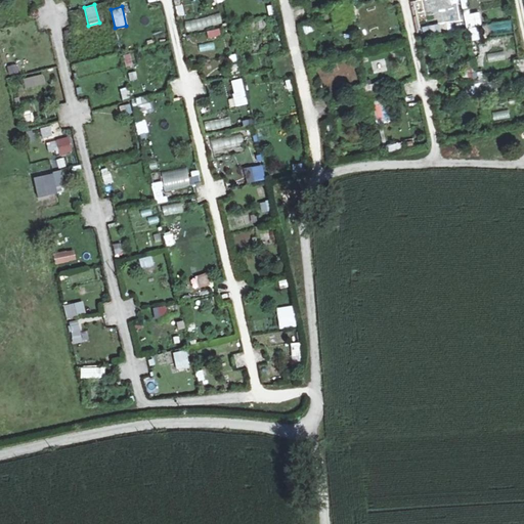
[(479,10),(465,13),(467,28),(482,25),(479,10)]
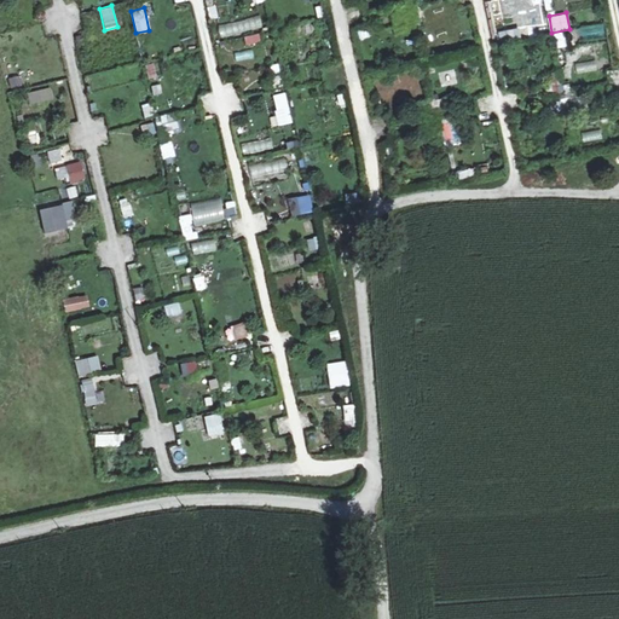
[(577,71),(597,68),(596,61),(576,63),(577,71)]
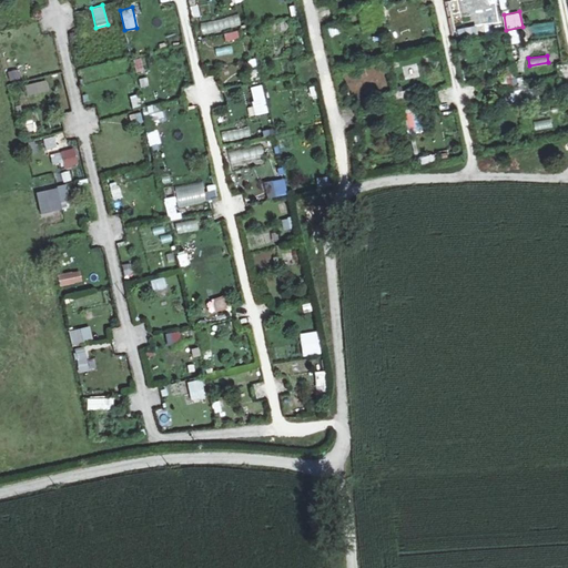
[(246,59),(251,80),(259,79),(255,58),(246,59)]
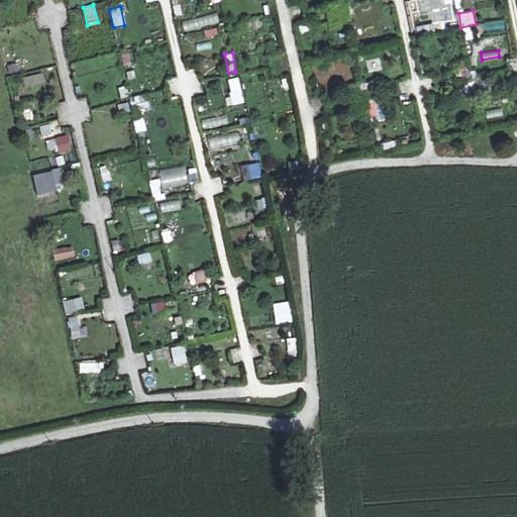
[(5,65),(7,74),(18,72),(16,63),(5,65)]
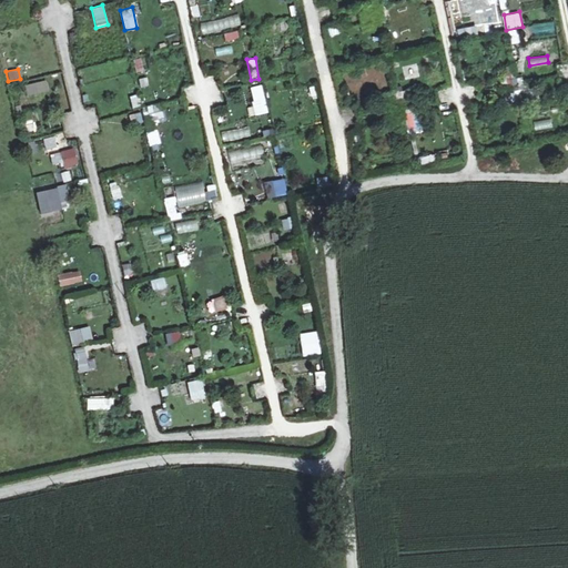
[(511,78),(513,84),(501,85),(504,101),(528,98),(525,75),(511,78)]
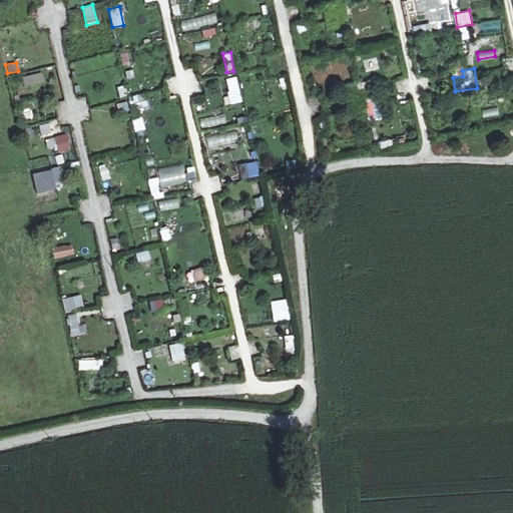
[(24,86),(44,80),(41,71),(22,76),(24,86)]
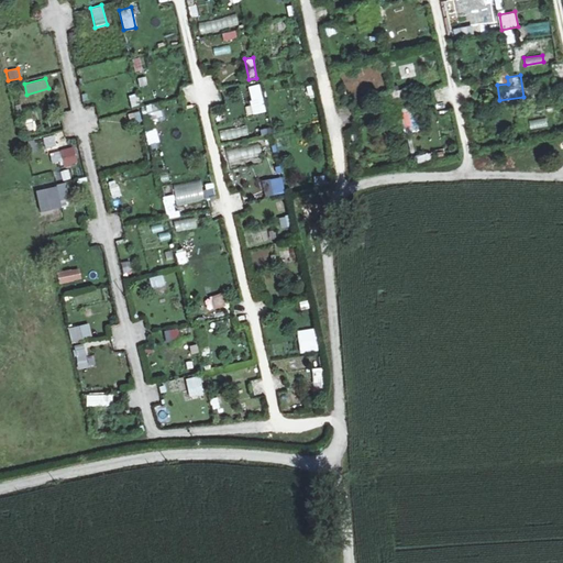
[(249,86),(253,101),(262,99),(257,84),(249,86)]
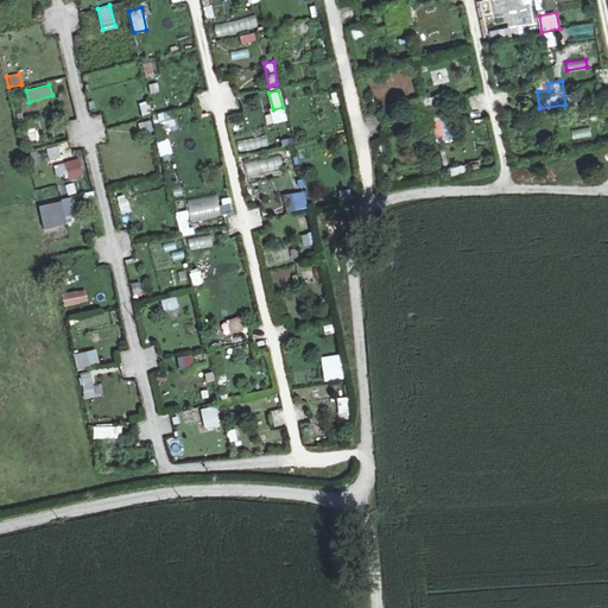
[(154,114),(159,134),(176,130),(171,109),(154,114)]
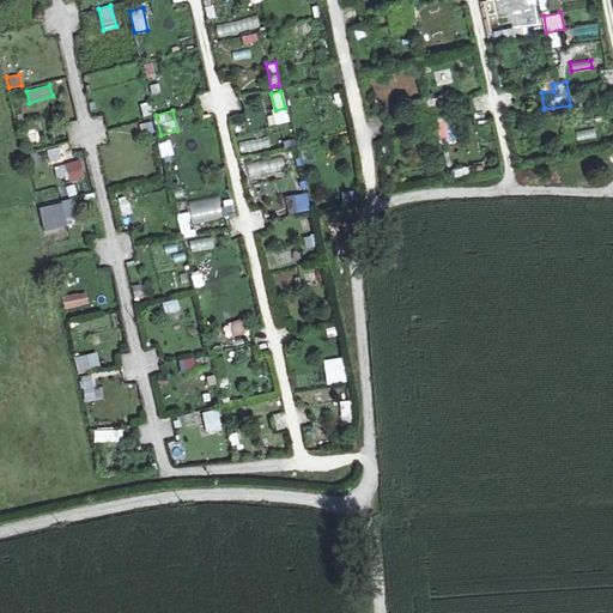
[(150,120),(139,123),(141,134),(153,131),(150,120)]
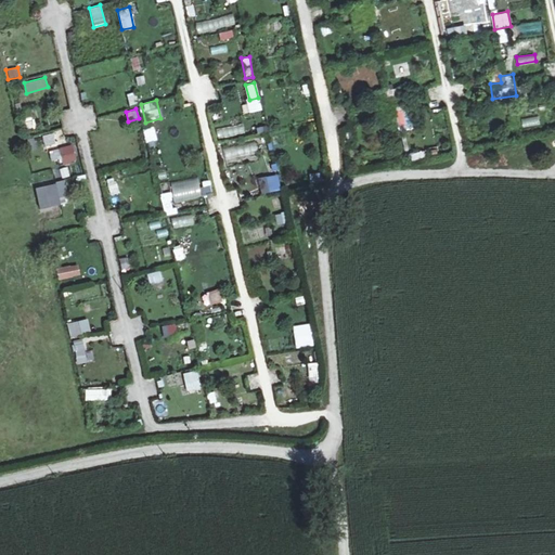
[(540,116),(521,118),(521,126),(540,125),(540,116)]
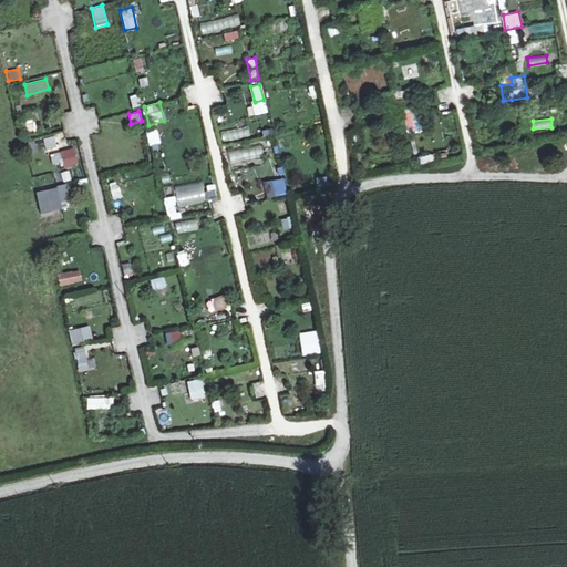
[(44,150),(57,147),(54,135),(43,137),(44,150)]
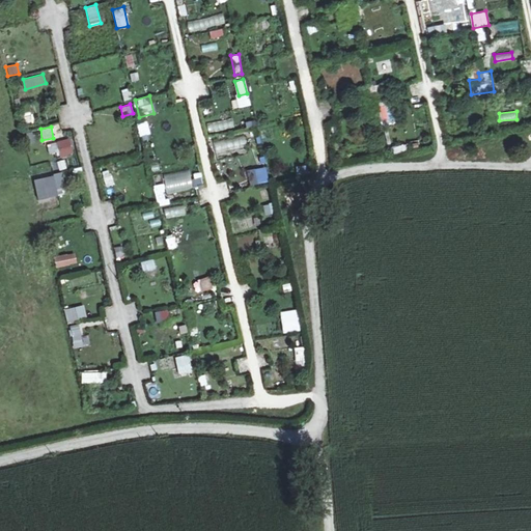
[(60,158),(74,154),(68,137),(56,141),(60,158)]
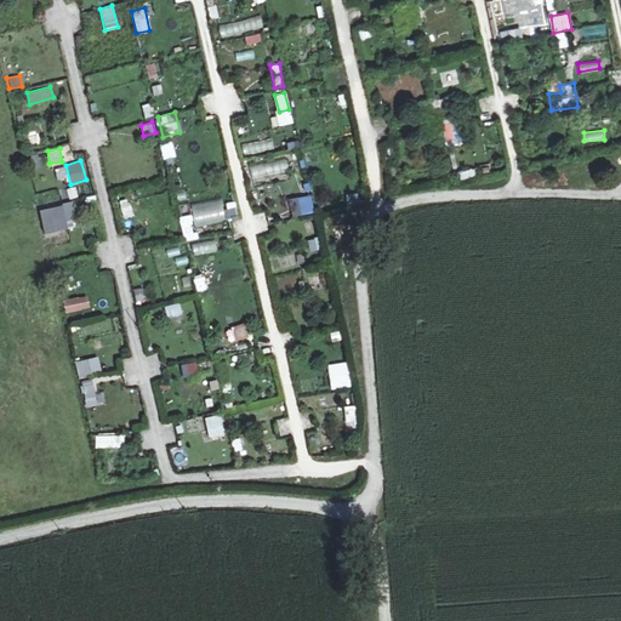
[(53,169),(58,183),(68,180),(64,166),(53,169)]
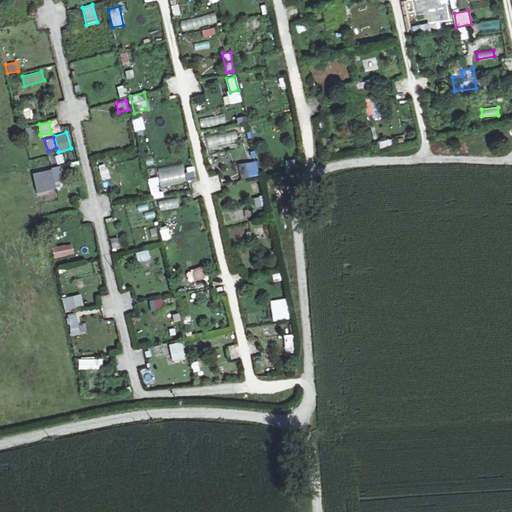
[(151,155),(150,146),(143,147),(142,137),(139,138),(141,156),(151,155)]
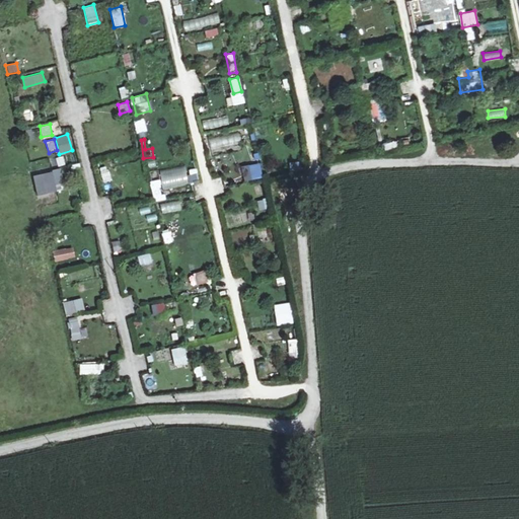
[(384,149),(397,147),(396,141),(382,144),(384,149)]
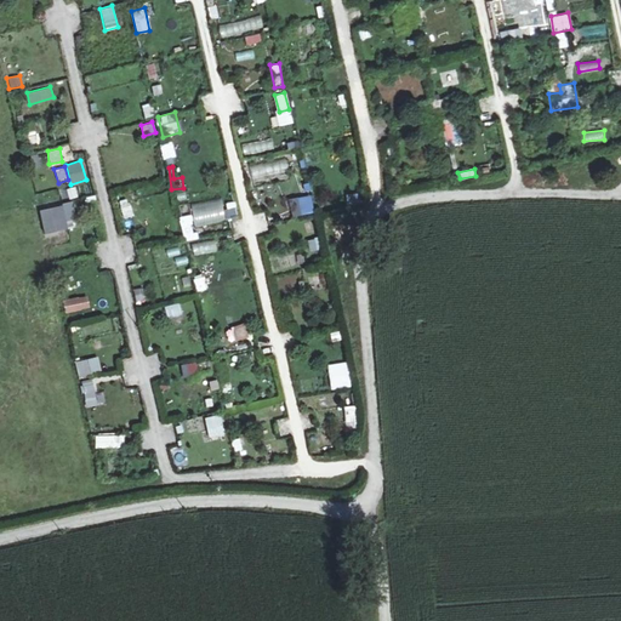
[(91,184),(63,191),(64,199),(92,194),(91,184)]
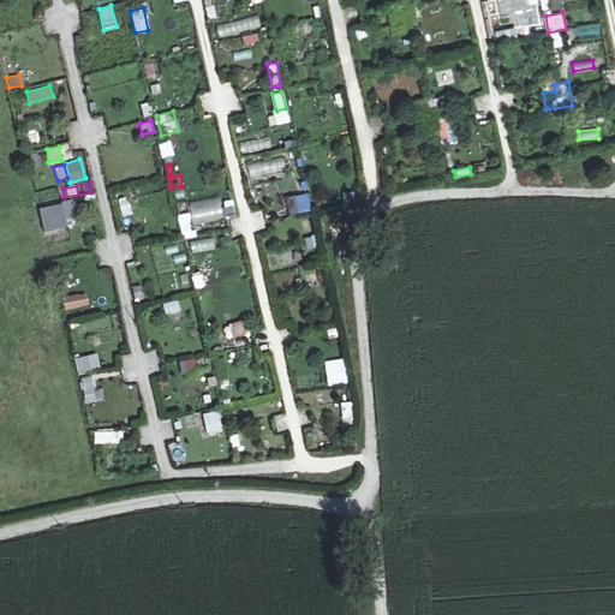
[(308,195),(296,195),(296,209),(308,209),(308,195)]
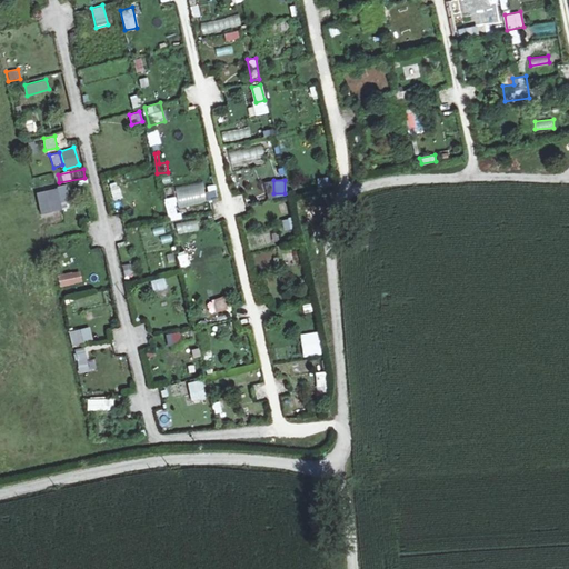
[(202,181),(173,187),(178,207),(206,202),(202,181)]
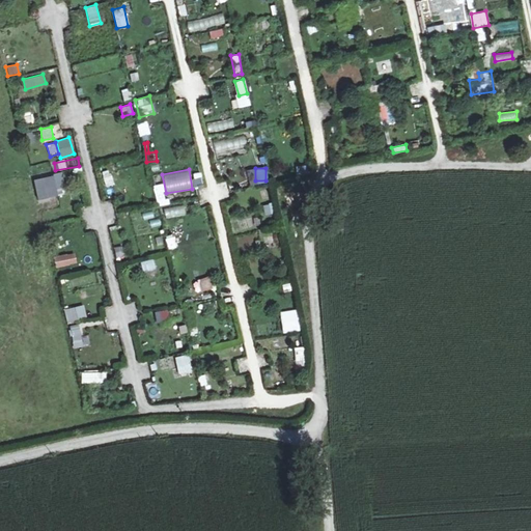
[(35,199),(56,196),(55,188),(64,187),(62,173),(32,177),(35,199)]
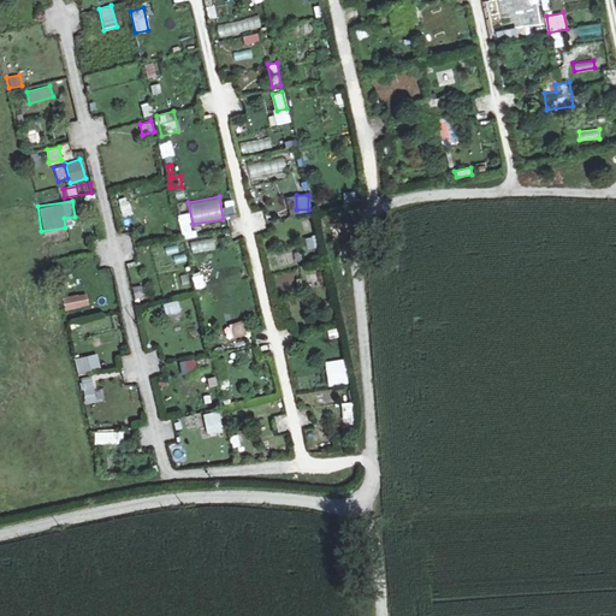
[(122,218),(131,215),(129,201),(119,203),(122,218)]
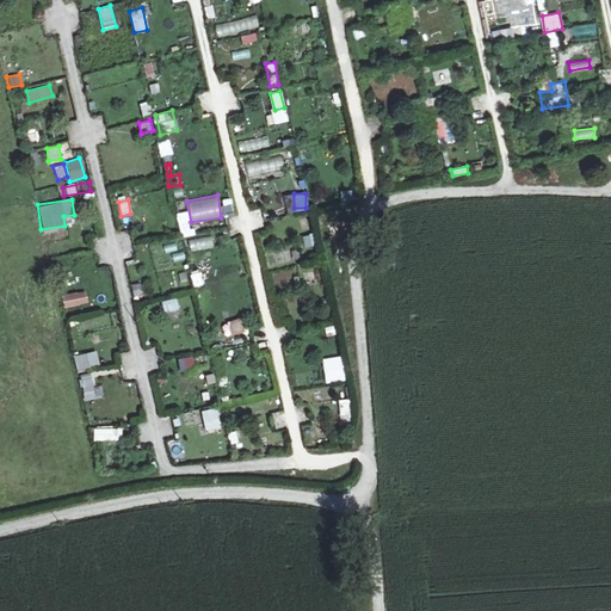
[(189,214),(177,216),(180,235),(192,233),(189,214)]
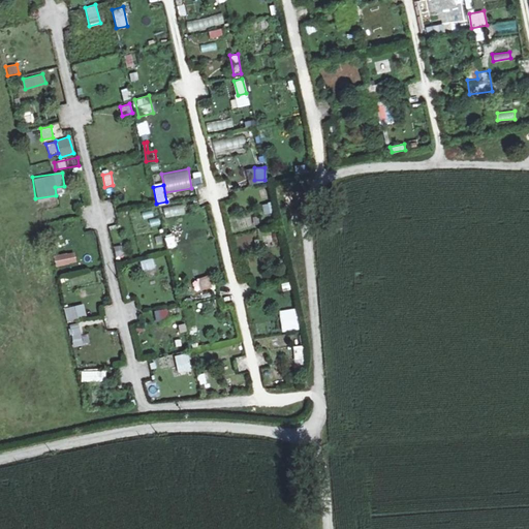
[(270,201),(260,205),(263,215),(273,212),(270,201)]
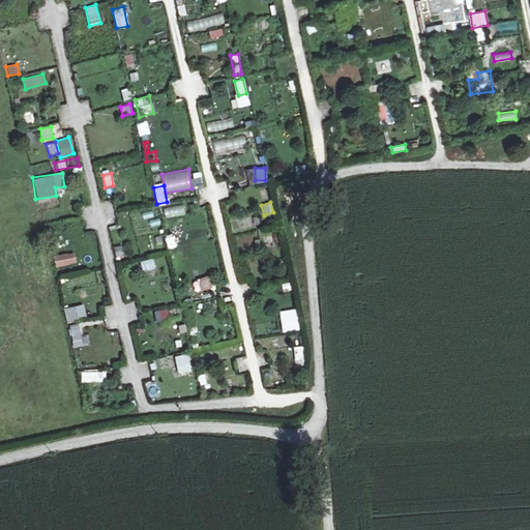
[(111,240),(122,239),(120,225),(109,226),(111,240)]
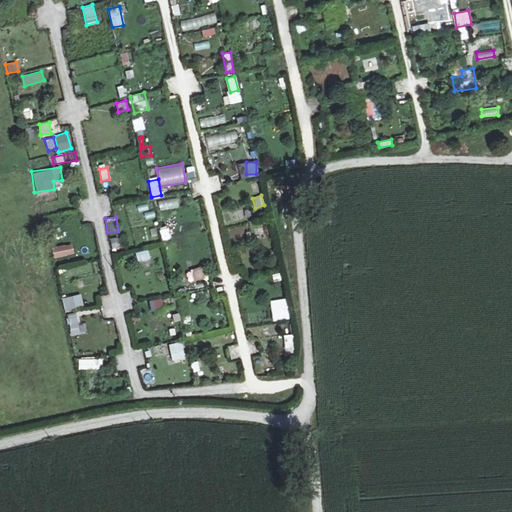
[(265,238),(264,227),(254,228),(255,239),(265,238)]
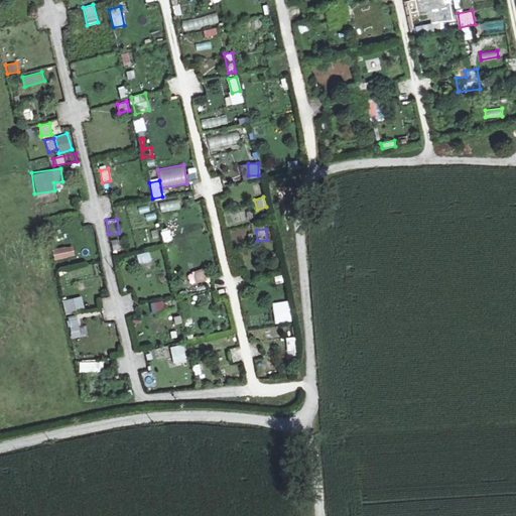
[(171,233),(172,241),(184,239),(182,231),(171,233)]
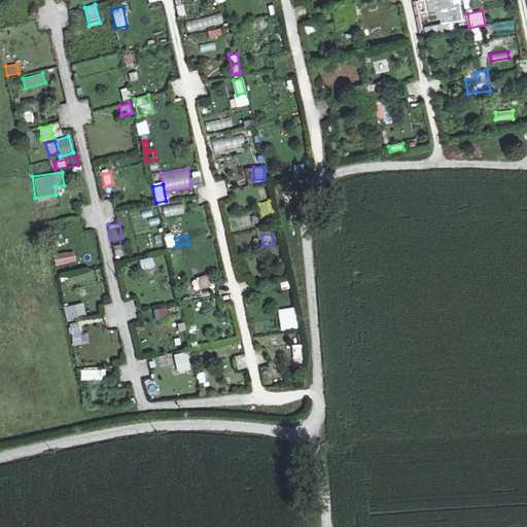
[(130,252),(127,242),(112,247),(116,257),(130,252)]
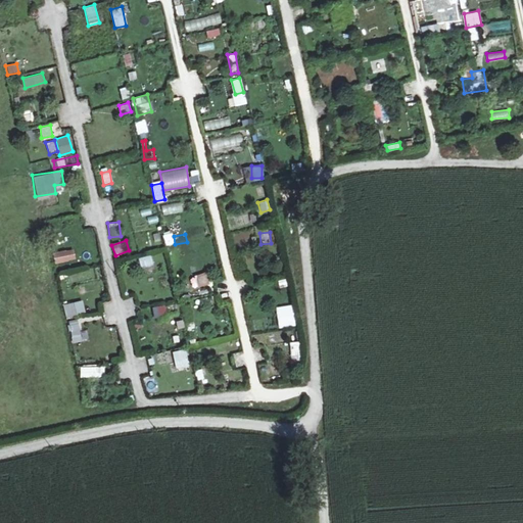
[(74,248),(52,252),(54,264),(76,259),(74,248)]
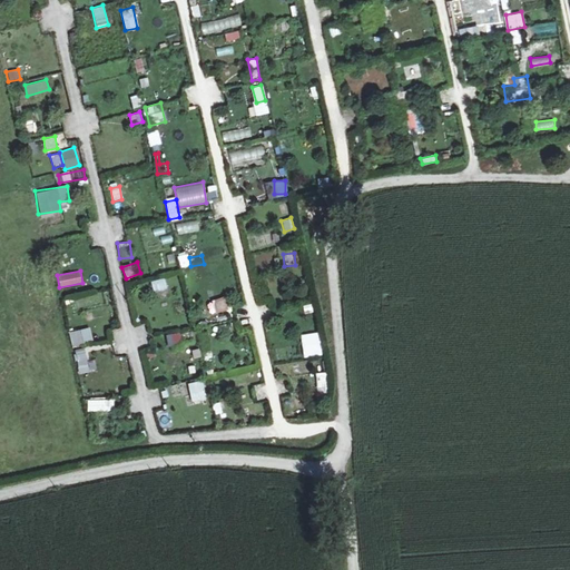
[(153,292),(166,290),(165,278),(150,279),(153,292)]
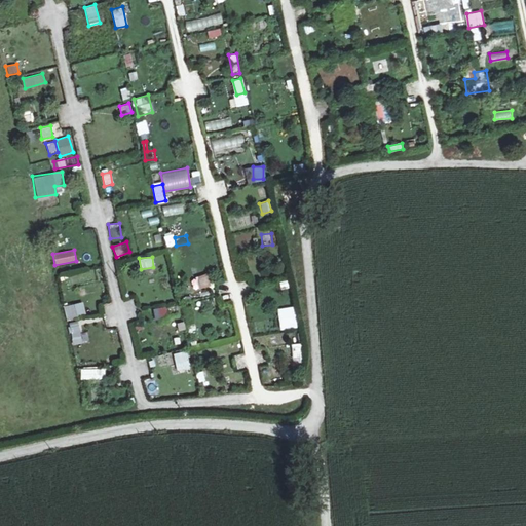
[(287,296),(277,298),(279,306),(288,305),(287,296)]
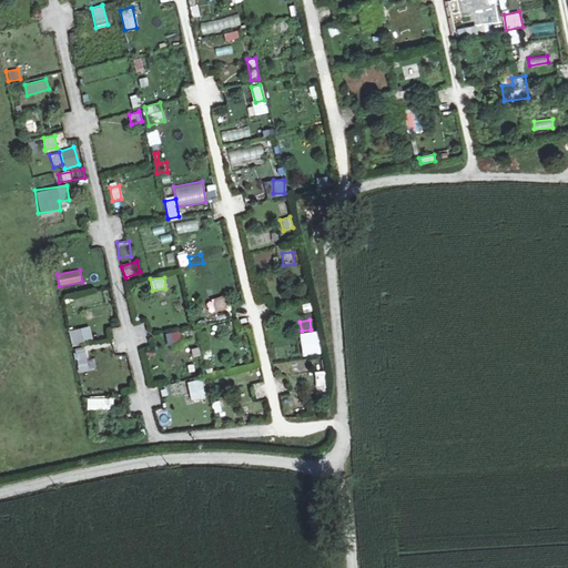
[(81,328),(69,330),(70,344),(82,343),(81,328)]
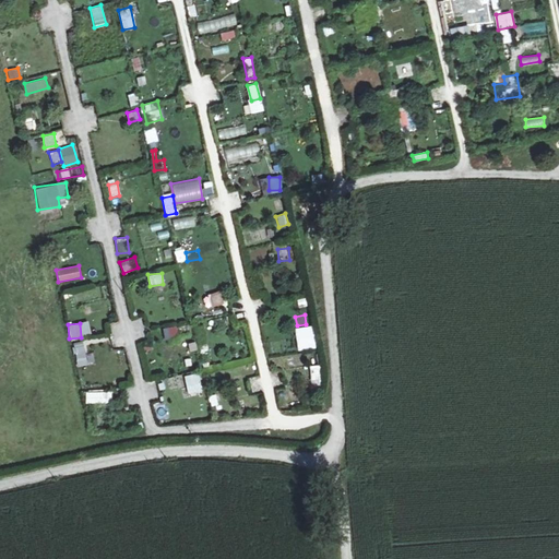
[(164,339),(178,336),(176,325),(162,329),(164,339)]
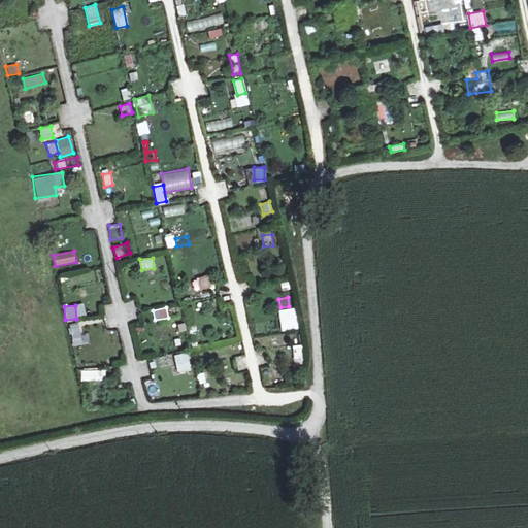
[(69,324),(72,345),(81,344),(79,323),(69,324)]
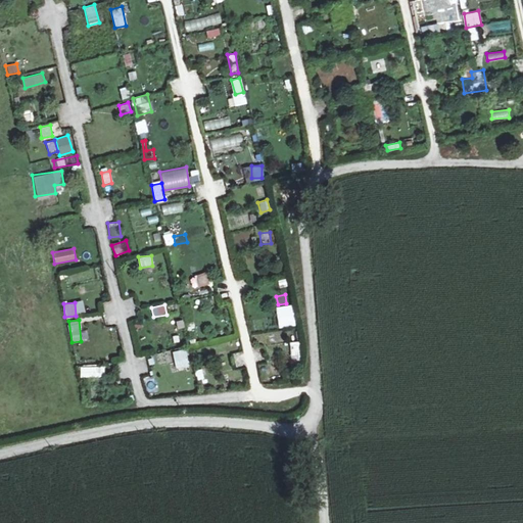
[(298,341),(289,341),(290,359),(299,358),(298,341)]
